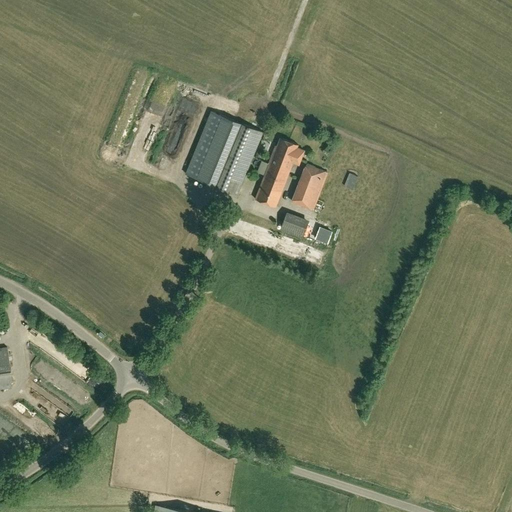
[(262,131),(237,121),(211,110),(185,173),(212,184),(237,194),(262,131)]
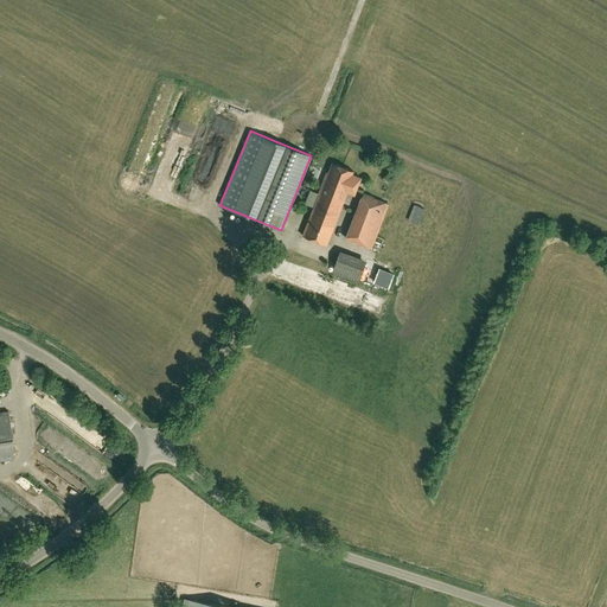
[(330,173),(328,173),(302,236),(326,246),(347,192),(355,196),(362,178),(352,174),(353,172),(333,164),(330,173)]
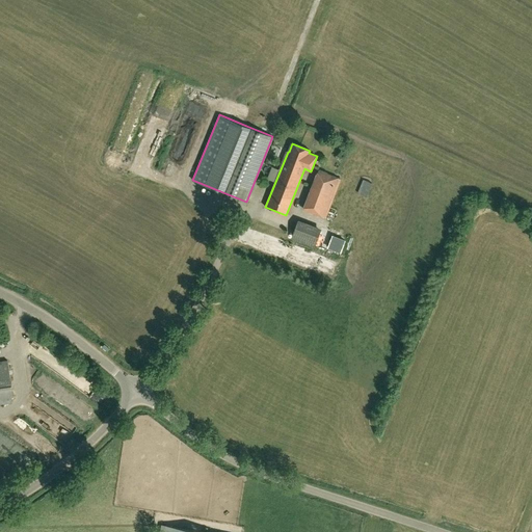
[(319,170),(303,209),(326,217),(341,179),(319,170)]
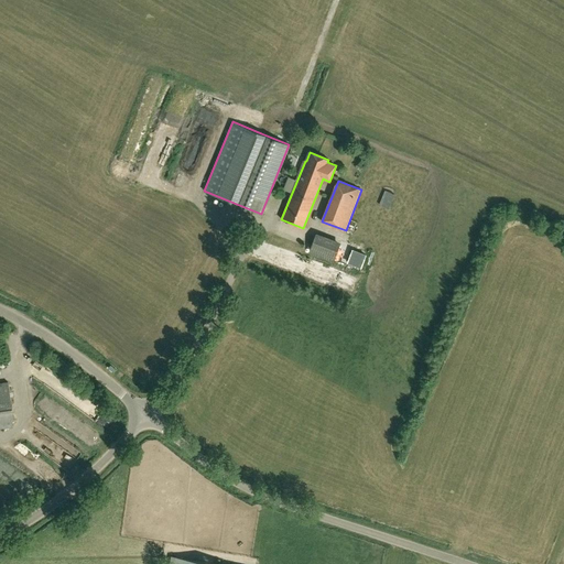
[(338,243),(342,237),(331,232),(328,240),(338,243)]
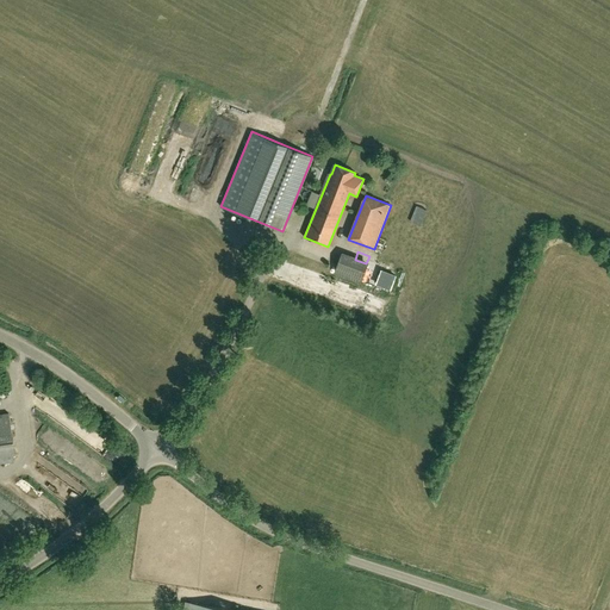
[(341,255),(335,267),(361,279),(367,266),(341,255)]
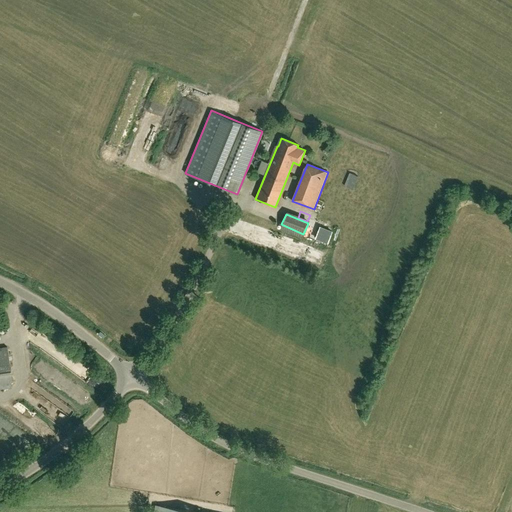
[(314,230),(312,234),(327,240),(328,235),(314,230)]
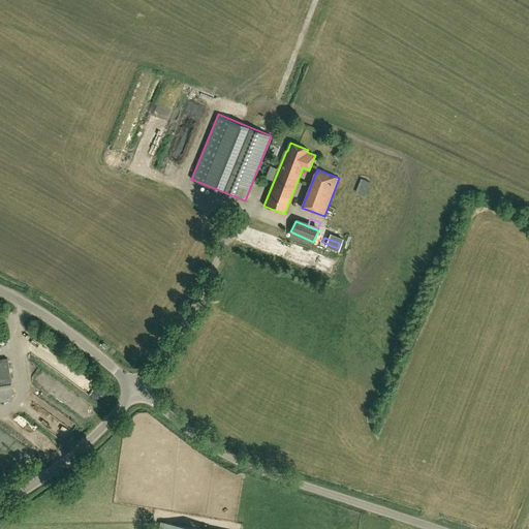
[(0,401),(11,400),(10,394),(13,394),(8,358),(0,359),(0,401)]
